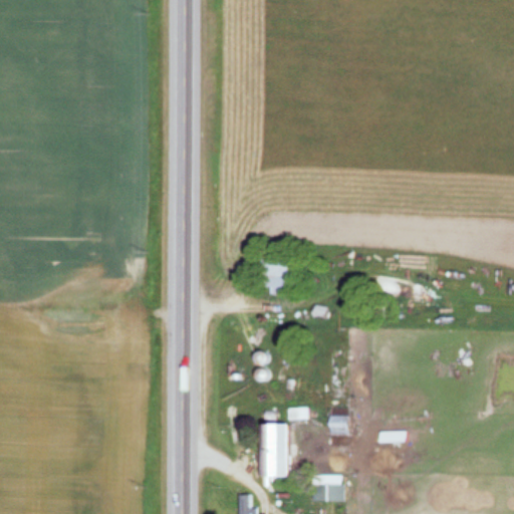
[(260,287),(269,287),(269,294),(296,294),(296,254),(260,254),(260,287)]
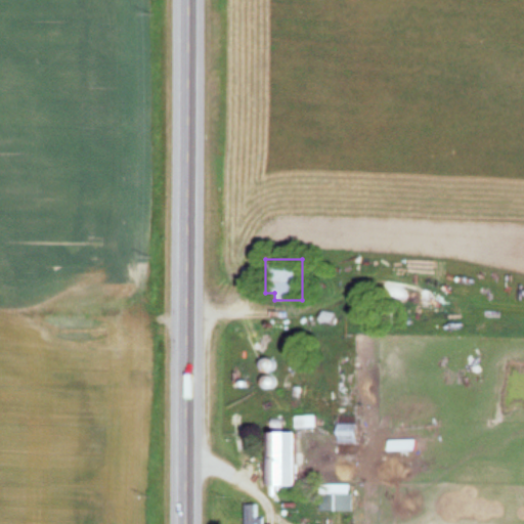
[(294,487),(294,433),(267,433),(267,487),(294,487)]
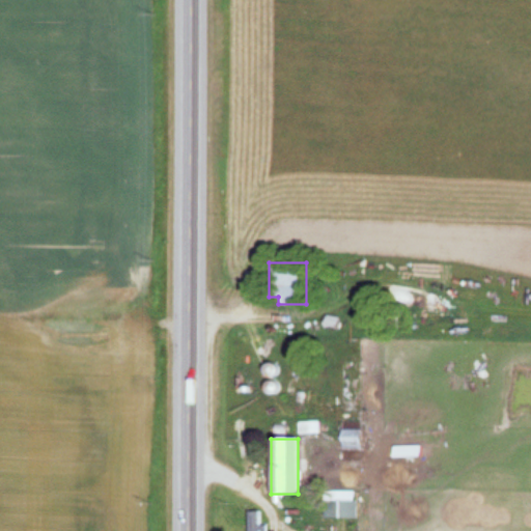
[(391,446),(391,456),(418,456),(418,446),(391,446)]
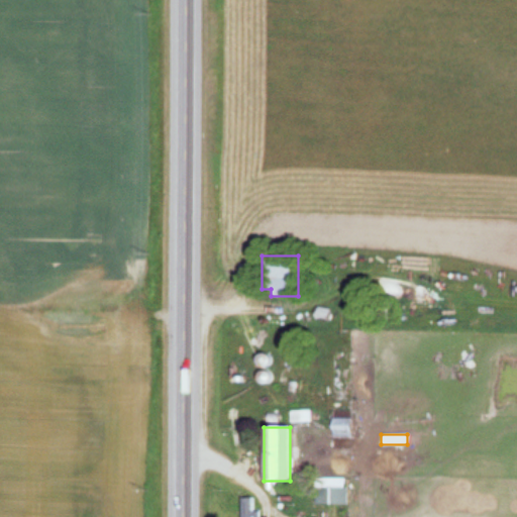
[(317,504),(344,504),(344,479),(323,479),(323,493),(317,493),(317,504)]
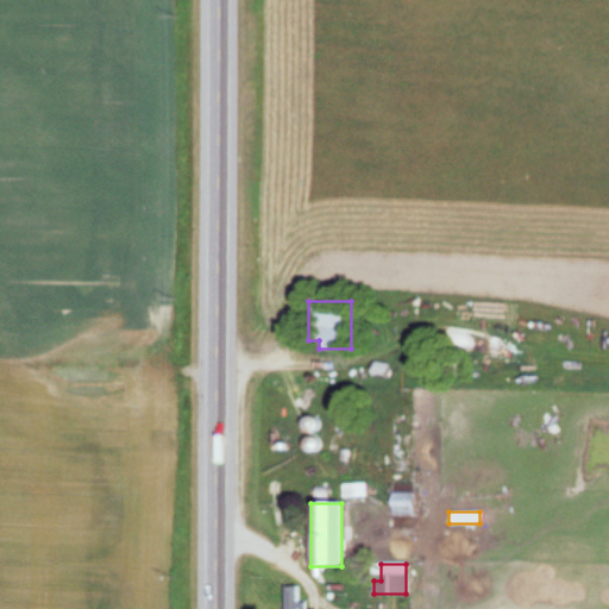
[(283,608),(302,608),(302,588),(283,588),(283,608)]
